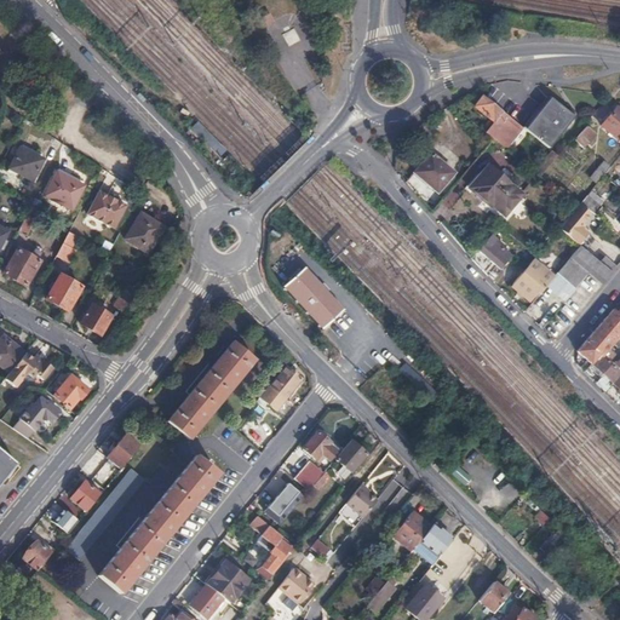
[(288,47),(300,41),(294,28),(281,34),(288,47)]
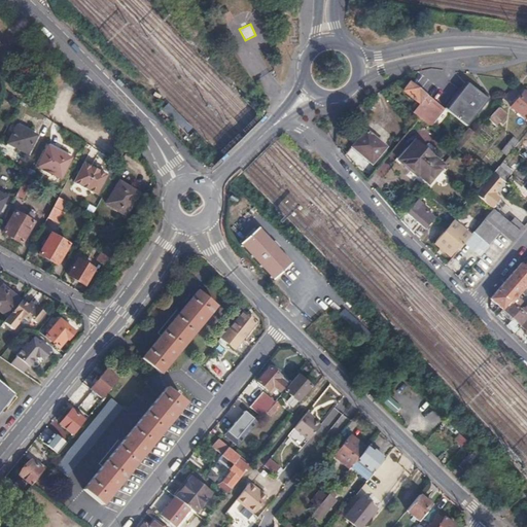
[(412,111),(420,117),(430,127),(445,109),(411,81),(403,91),(419,102),(412,111)]
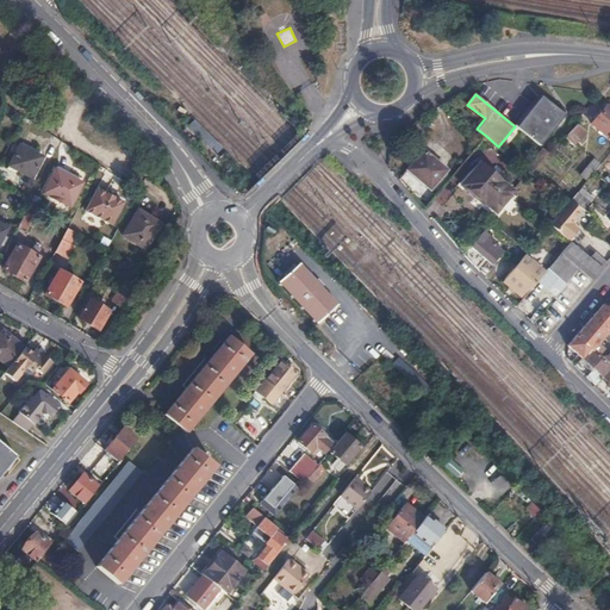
[(542,97),(517,128),(540,145),(565,114),(542,97)]
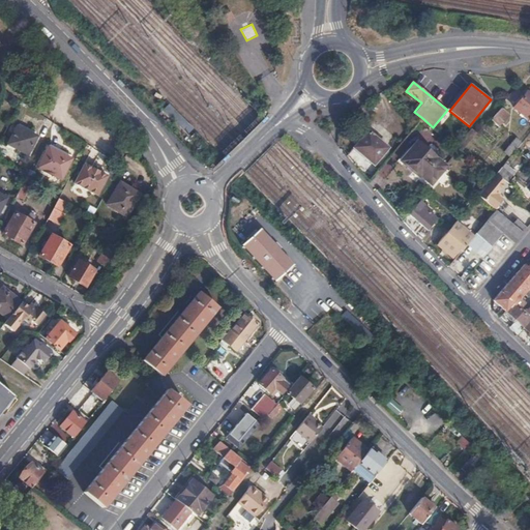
[(529,94),(527,92),(514,108),(529,119),(529,94)]
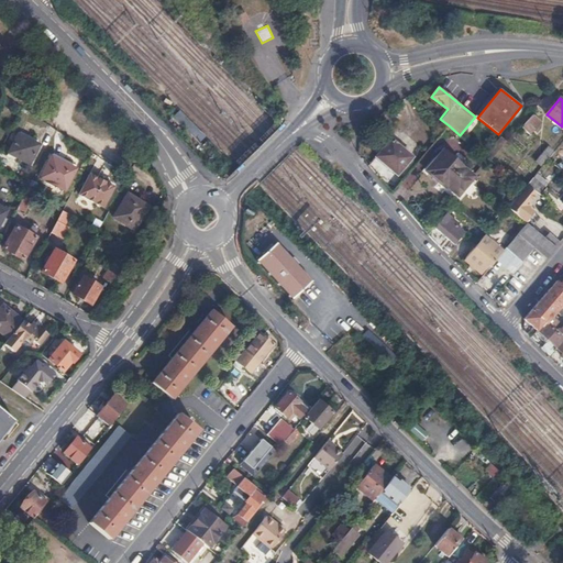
[(533,114),(522,128),(530,134),(542,121),(533,114)]
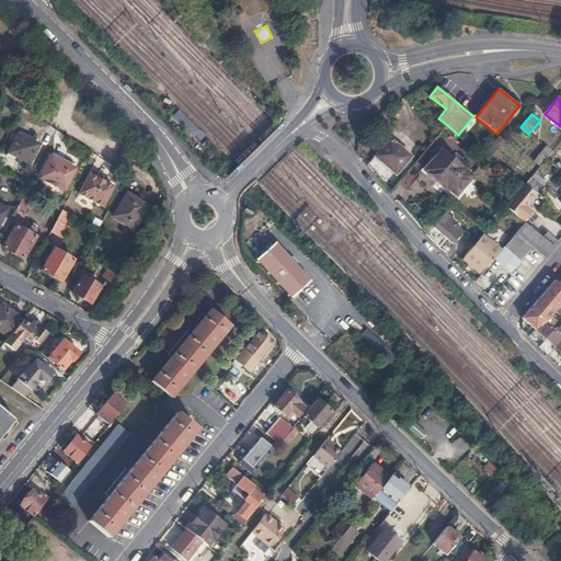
[(19,134),(9,152),(30,162),(39,144),(19,134)]
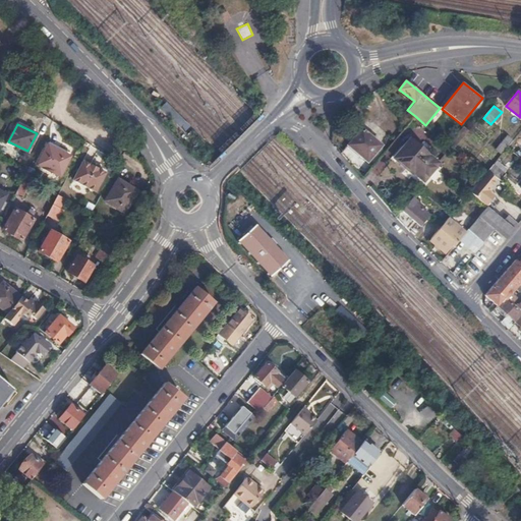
[(348,145),(341,154),(362,178),(387,150),(381,146),(361,129),(348,145)]
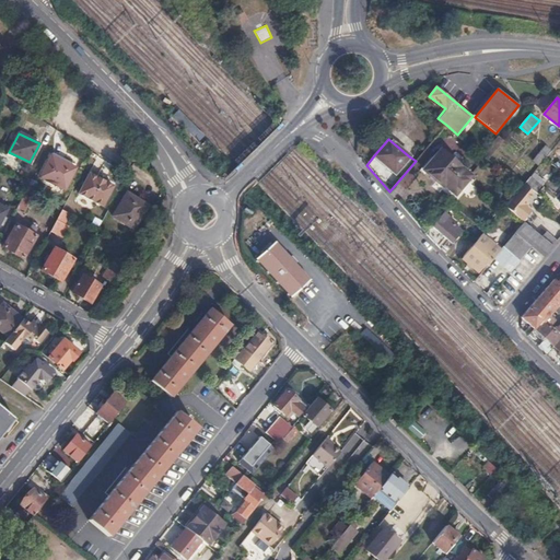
[(544,147),(533,160),(538,164),(550,151),(544,147)]
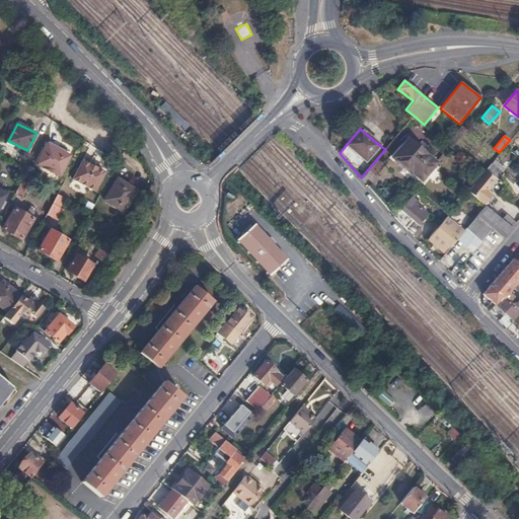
[(409,140),(392,157),(406,169),(408,168),(422,179),(436,162),(409,140)]
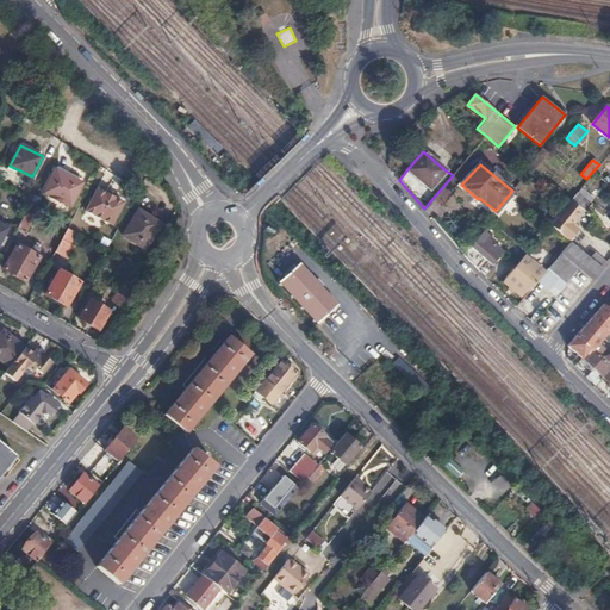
[(57,168),(44,192),(70,206),(82,182),(57,168)]
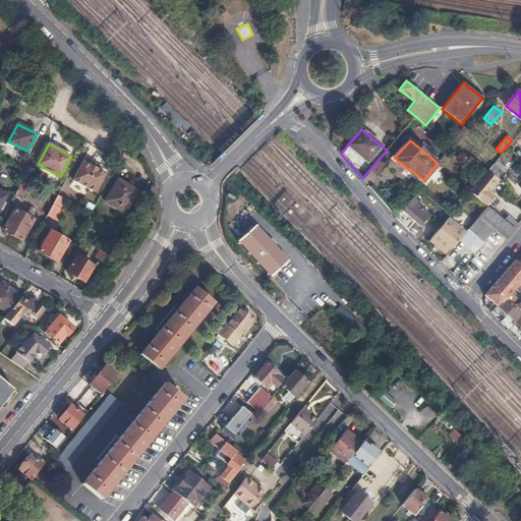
[(83,161),(73,179),(96,191),(107,173),(99,169),(92,165),(83,161)]
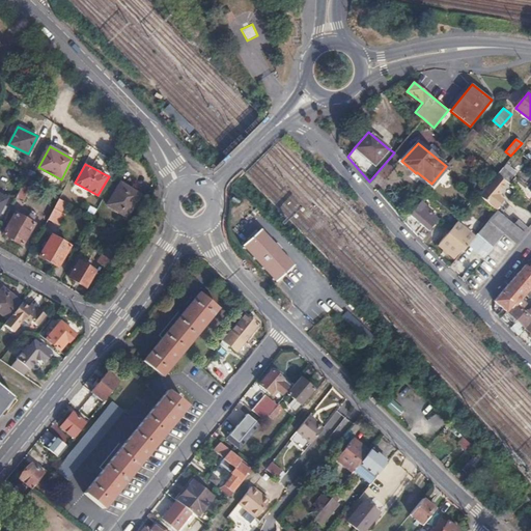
[(512,171),(505,165),(504,166),(502,168),(510,174),(512,171)]
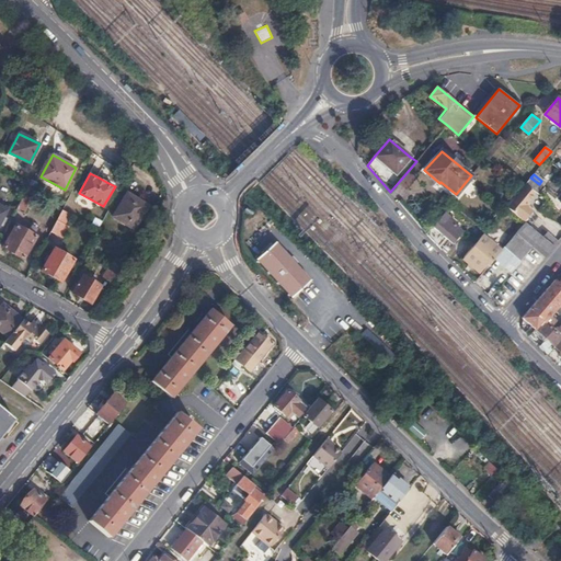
[(530,178),(525,184),(537,194),(542,187),(539,184),(530,178)]
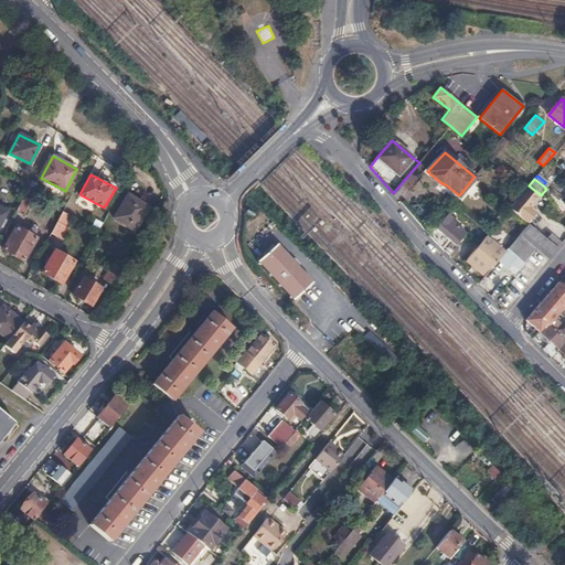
[(23,196),(31,200),(36,189),(30,185),(23,196)]
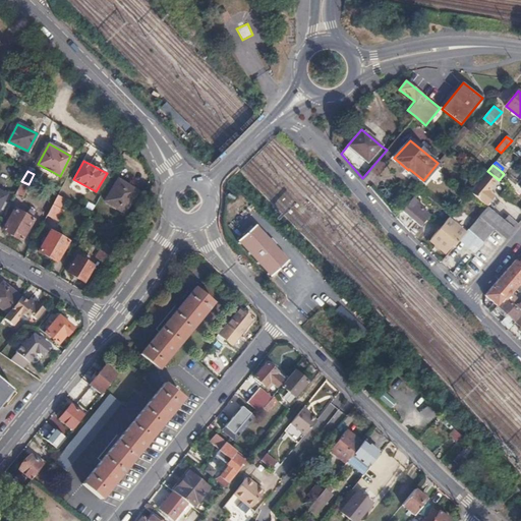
[(487,174),(474,190),(471,194),(478,200),(485,207),(494,196),(486,191),(496,180),(487,174)]
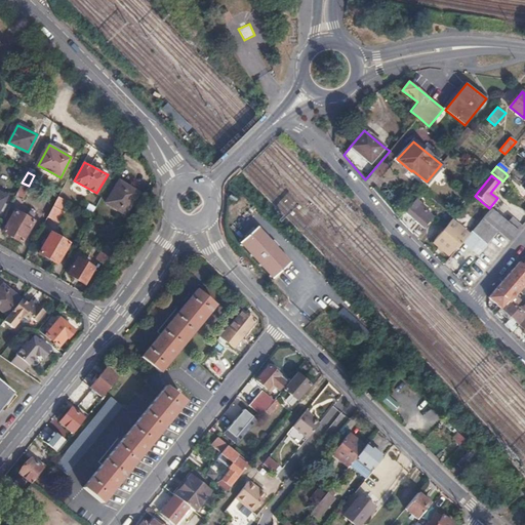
[(119,182),(107,202),(125,213),(138,193),(119,182)]
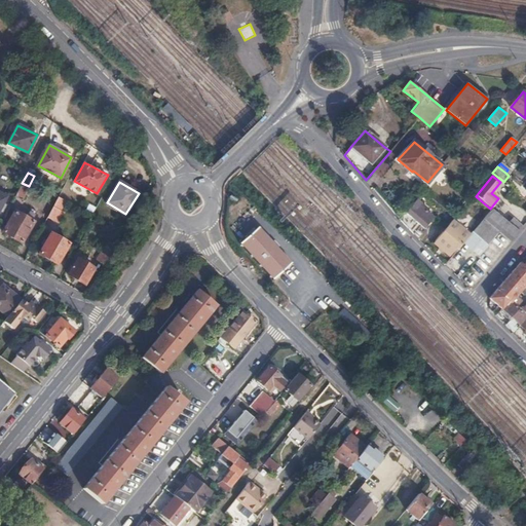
[(22,183),(15,195),(22,199),(29,186),(22,183)]
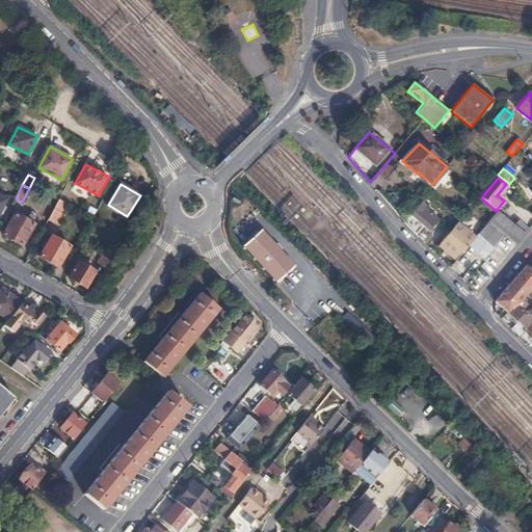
[(59,200),(54,208),(63,212),(68,204),(59,200)]
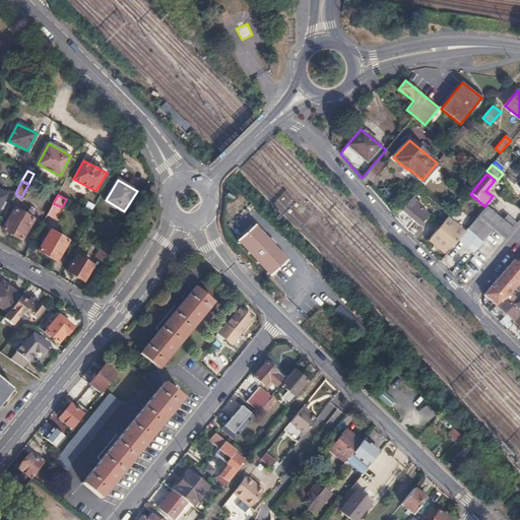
[(414,221),(407,231),(414,237),(421,229),(419,226),(428,216),(427,213),(421,208),(423,206),(412,197),(401,210),(414,221)]
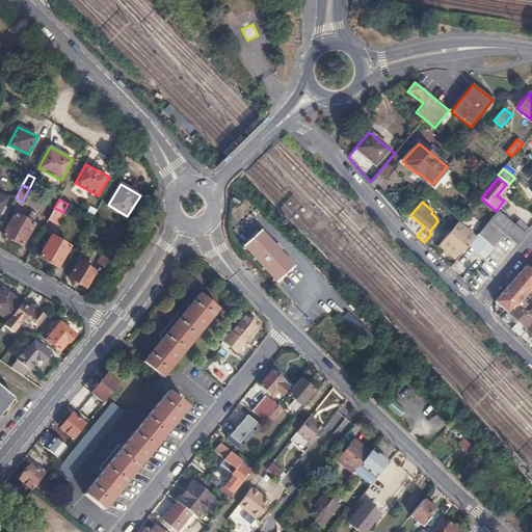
[(54,208),(49,219),(59,224),(65,213),(63,212),(54,208)]
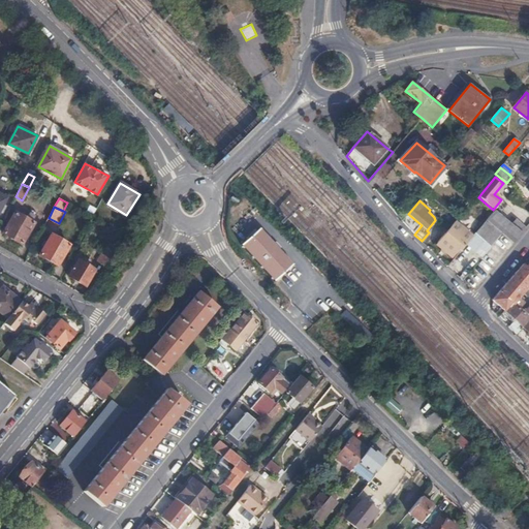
[(502,217),(494,210),(487,219),(503,234),(515,243),(516,242),(527,228),(527,227),(524,225),(517,219),(511,224),(502,217)]
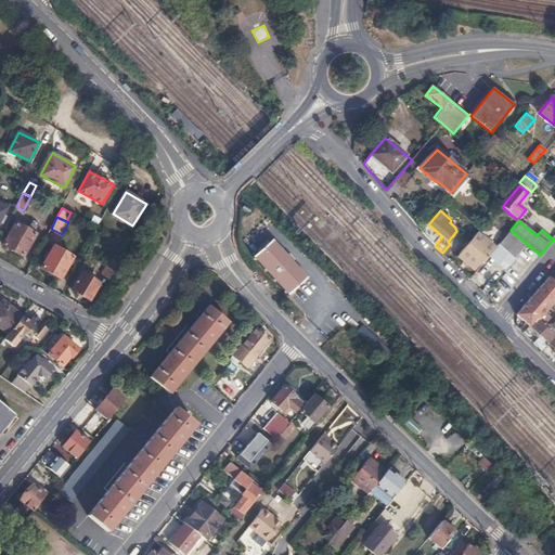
[(15,222),(4,244),(25,256),(37,234),(15,222)]
